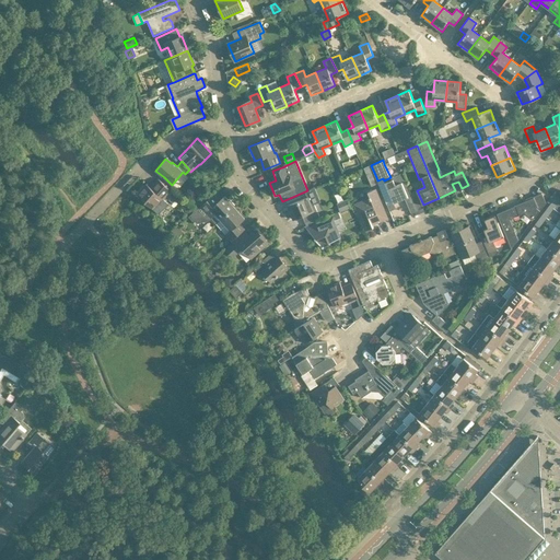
[(391,177),(384,181),(389,193),(394,202),(405,198),(408,197),(409,201),(413,199),(411,193),(409,189),(403,173),(401,170),(394,173),(395,176),(391,177)]
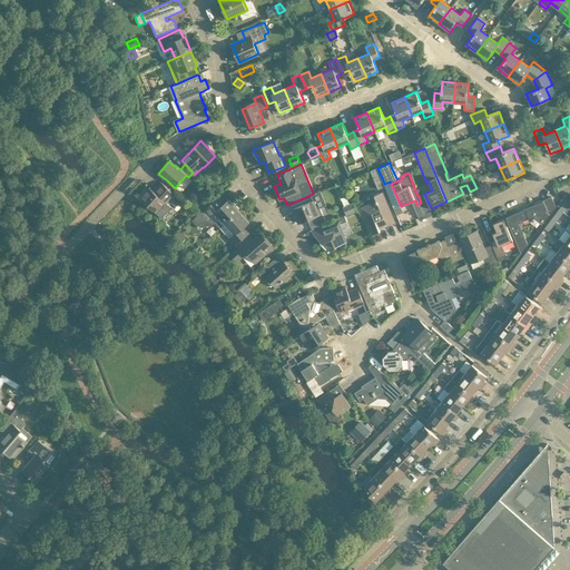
[(141,196),(140,198),(148,205),(156,213),(161,217),(167,210),(170,207),(166,203),(173,196),(175,194),(170,189),(161,182),(154,190),(149,187),(141,196)]
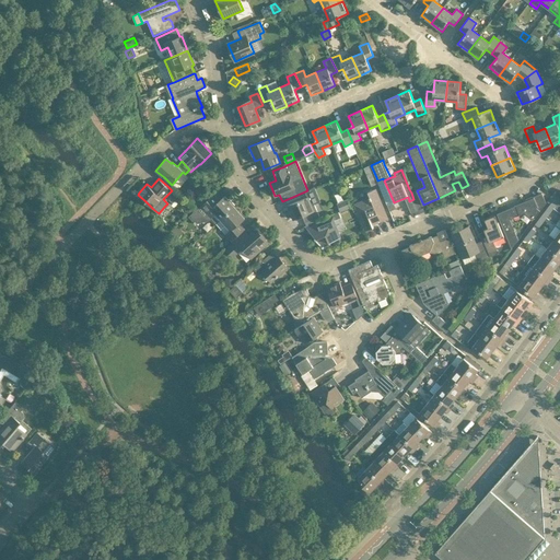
[(354,203),(361,221),(365,231),(373,228),(372,225),(388,218),(376,188),(372,190),(371,189),(366,191),(369,197),(354,203)]
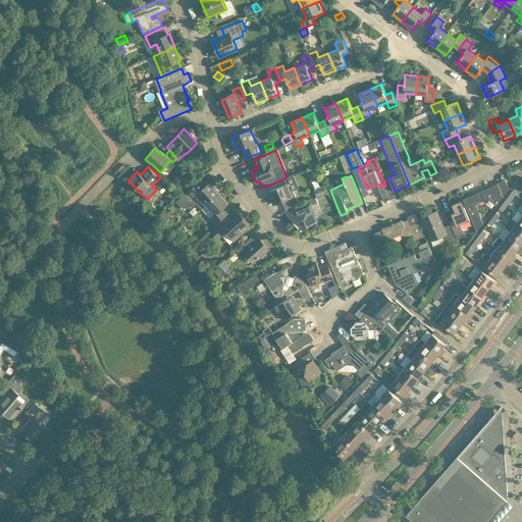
[(164,179),(160,184),(167,190),(171,186),(164,179)]
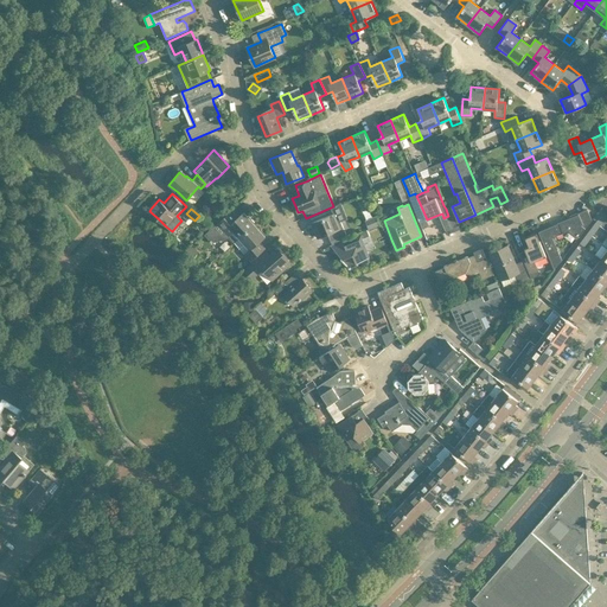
[(538,231),(543,242),(555,269),(562,259),(553,237),(569,230),(579,237),(592,219),(587,209),(577,213),(579,215),(557,223),(557,224),(538,231)]
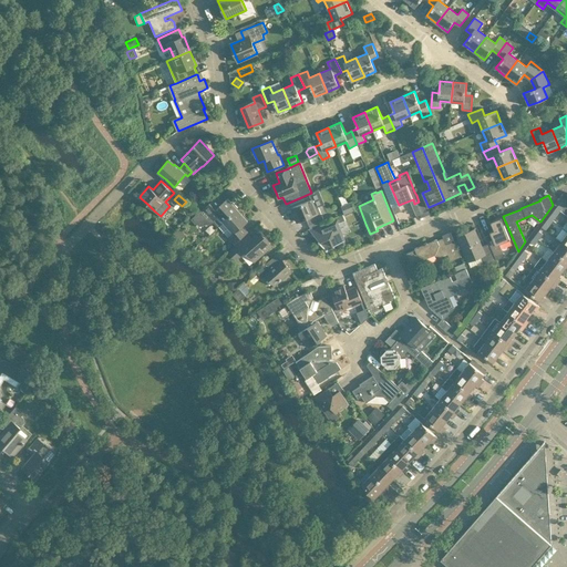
[(213,222),(214,220),(219,226),(238,209),(237,208),(238,207),(234,203),(233,204),(228,198),(223,203),(216,196),(192,218),(197,225),(213,222)]
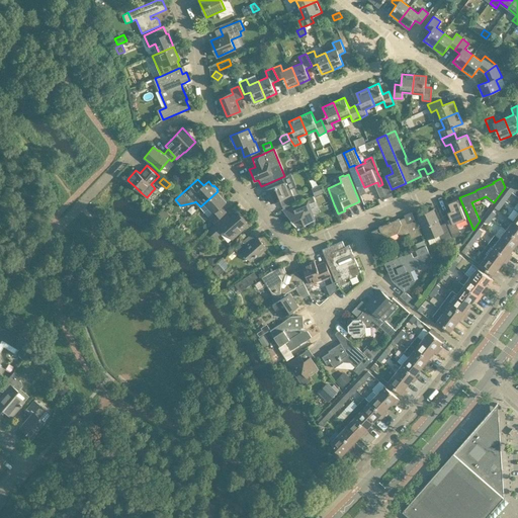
[(183,182),(177,188),(181,193),(188,187),(183,182)]
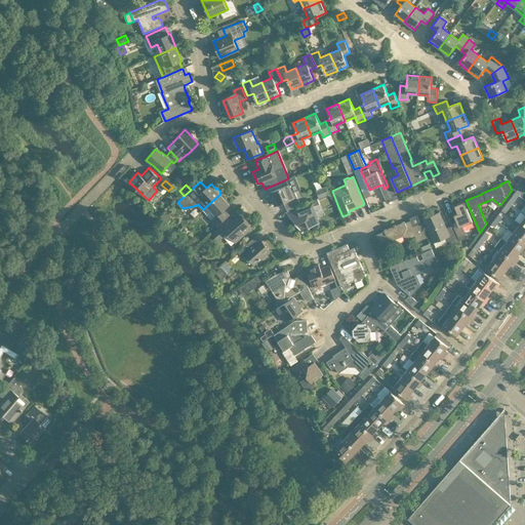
[(280,189),(270,193),(276,205),(284,202),(286,208),(296,205),(300,203),(297,196),(295,192),(292,193),(289,185),(280,189)]
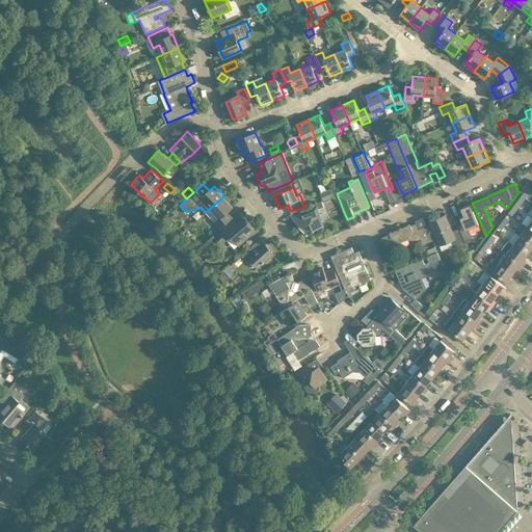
[(329,189),(320,193),(324,201),(334,196),(329,189)]
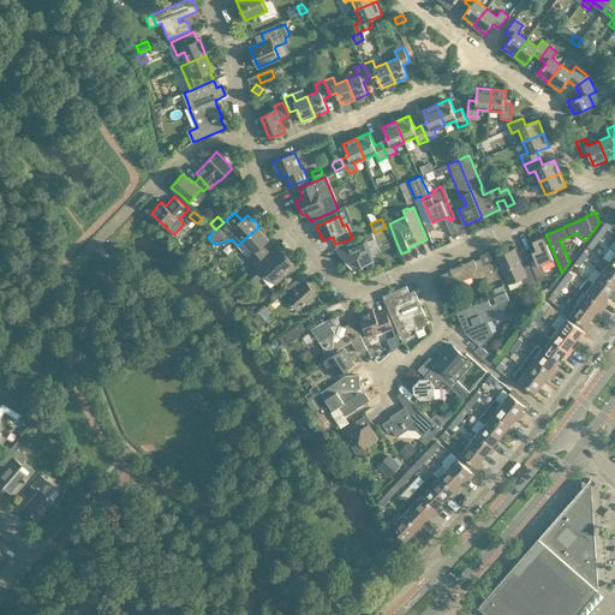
[(258,227),(238,245),(249,257),(255,264),(269,251),(263,245),(269,239),(268,238),(269,238),(266,233),(264,234),(258,227)]
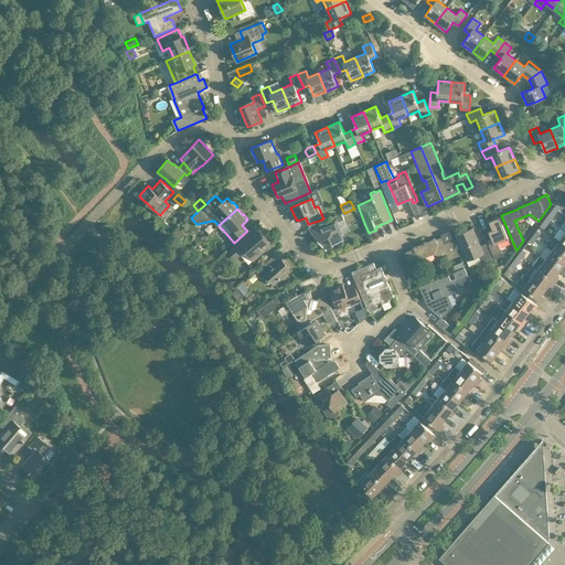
[(319,240),(318,241),(326,249),(333,246),(332,243),(336,241),(337,243),(344,238),(338,224),(345,221),(343,216),(342,214),(319,223),(324,237),(319,240)]
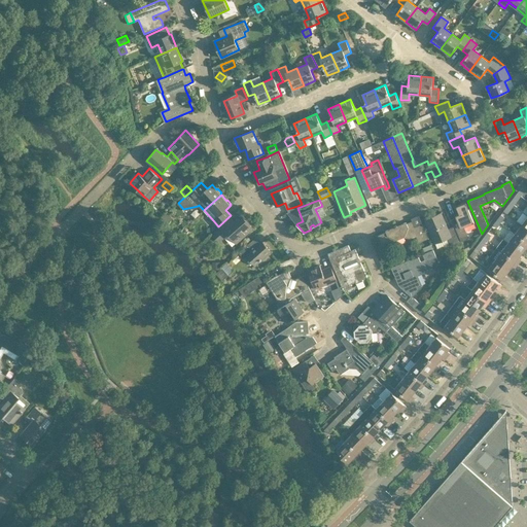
[(456,217),(452,219),(455,225),(461,241),(466,239),(468,235),(464,226),(475,222),(469,211),(466,202),(456,206),(459,214),(455,215),(456,217)]
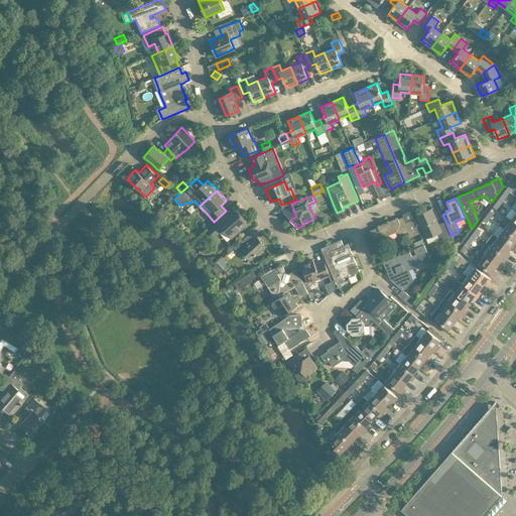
[(511,219),(510,221),(515,225),(515,210),(513,208),(507,216),(511,219)]
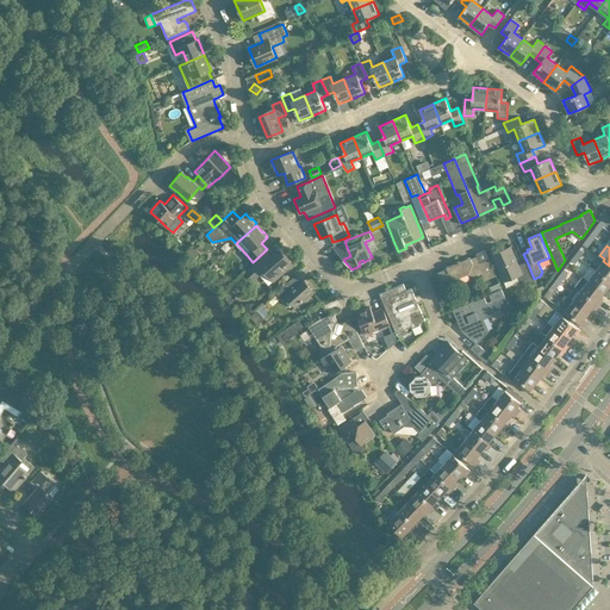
[(194,247),(188,253),(194,259),(200,253),(195,248),(194,247)]
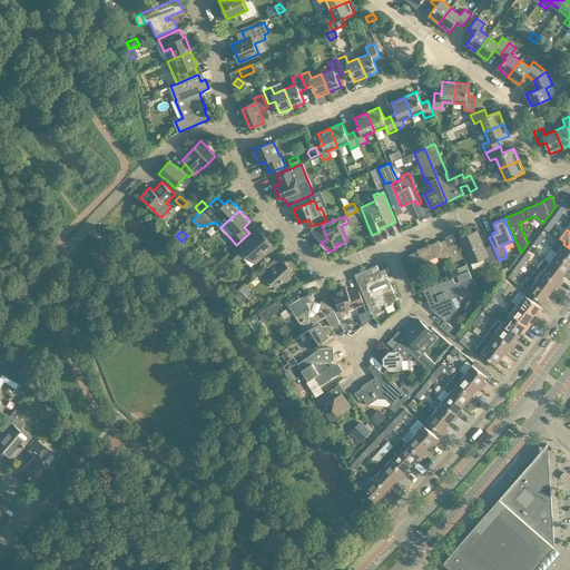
[(499,261),(492,244),(484,247),(477,231),(460,237),(471,263),(483,257),(487,266),(499,261)]
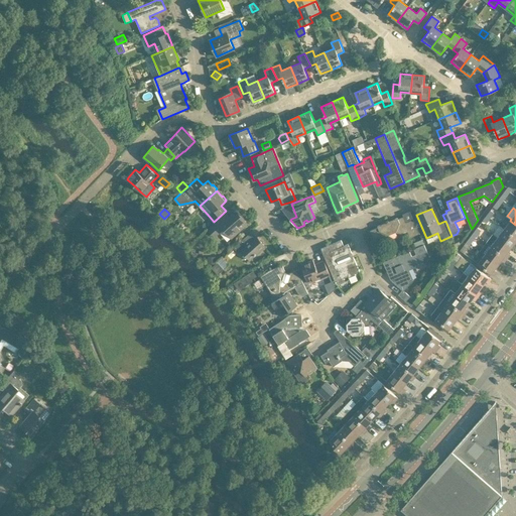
[(215,237),(220,232),(224,228),(232,238),(246,225),(236,213),(230,218),(226,214),(208,230),(215,237)]
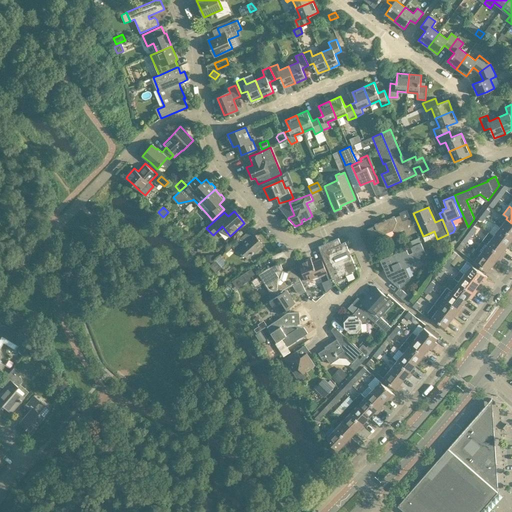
[(367,229),(373,243),(383,239),(386,233),(393,230),(399,232),(404,230),(407,236),(416,232),(410,217),(403,220),(400,215),(395,217),(395,216),(386,219),(385,218),(383,219),(383,220),(374,224),(375,225),(367,229)]
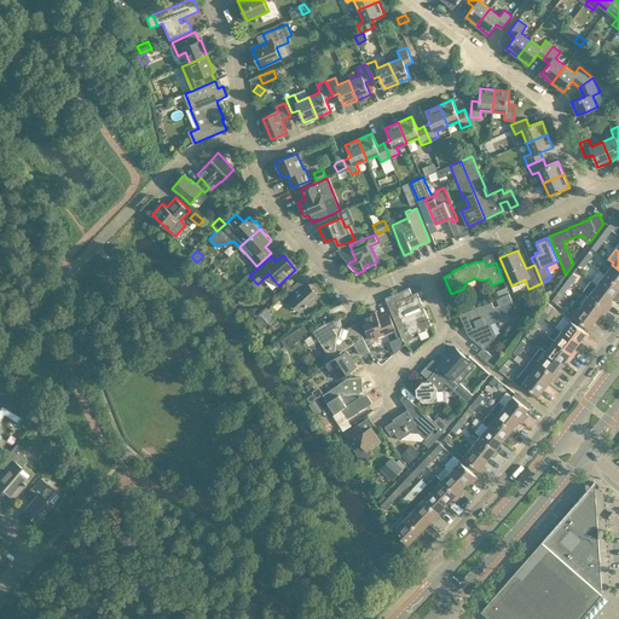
[(618,270),(612,265),(605,275),(618,284),(618,270)]
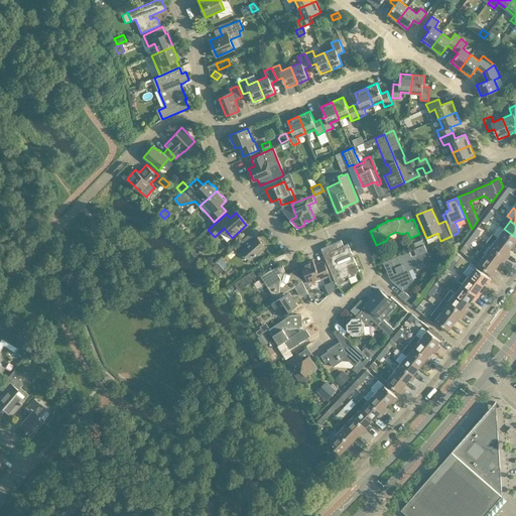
[(499,226),(493,234),(497,238),(499,236),(506,241),(504,244),(510,249),(515,243),(515,237),(504,229),(500,225),(499,226)]
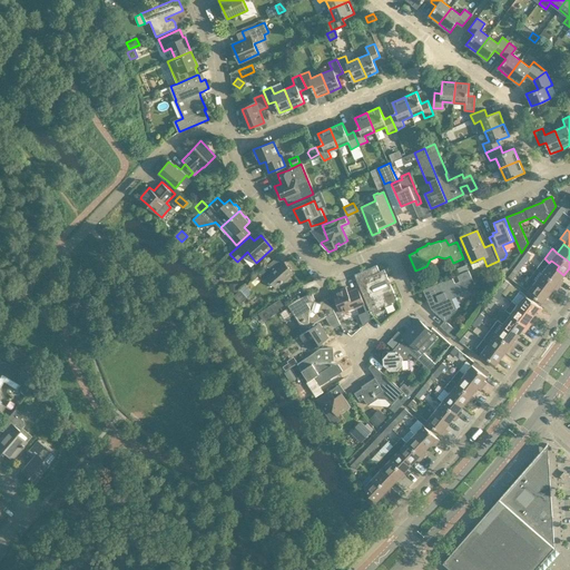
[(544,258),(538,267),(538,268),(542,272),(560,285),(563,281),(561,278),(563,275),(557,269),(559,266),(551,261),(549,263),(544,258)]
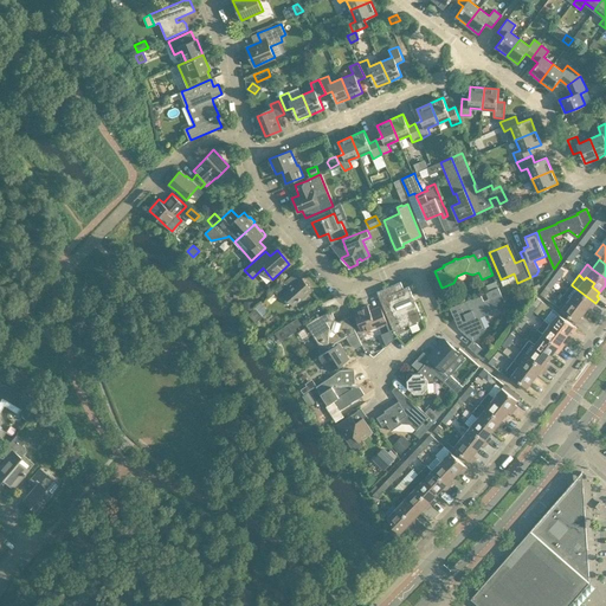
[(216,279),(221,287),(226,282),(221,276),(216,279)]
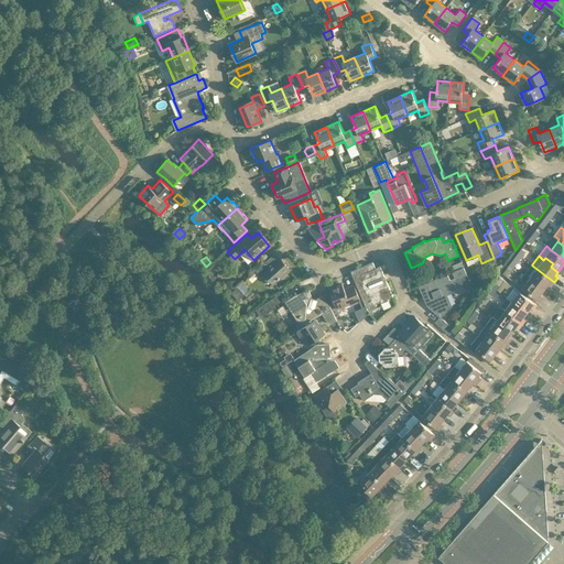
[(270,268),(266,262),(256,271),(261,277),(264,274),(273,284),(290,269),(280,258),(270,268)]
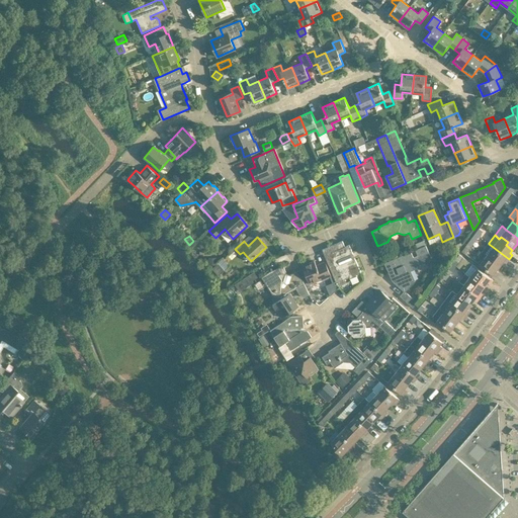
[(332,245),(323,249),(337,282),(350,277),(350,279),(357,276),(357,274),(361,272),(349,244),(345,246),(343,241),(332,245)]
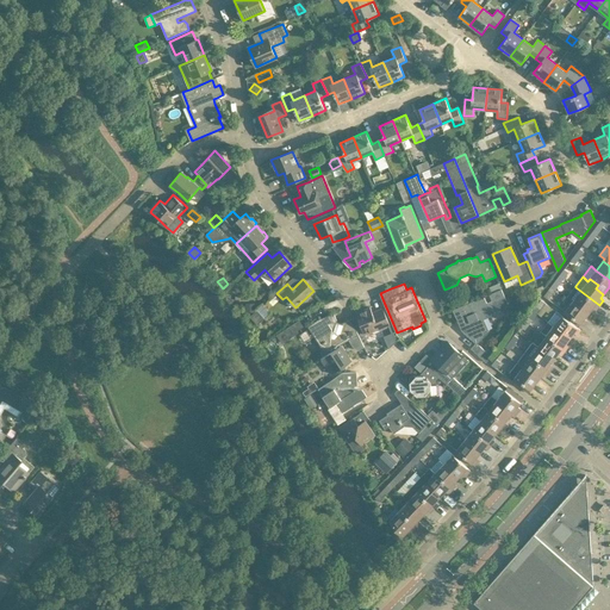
[(568,296),(567,297),(573,300),(574,299),(583,305),(580,309),(587,315),(593,307),(596,310),(599,305),(580,291),(576,287),(576,286),(568,296)]
